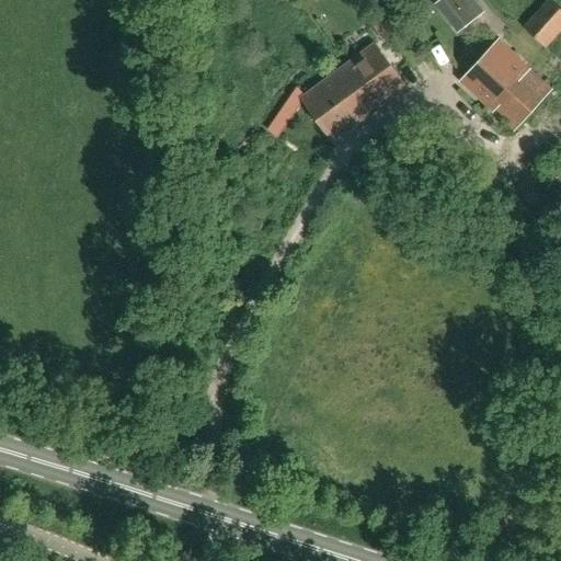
[(474,0),(438,0),(434,4),(457,34),(483,11),(474,0)]
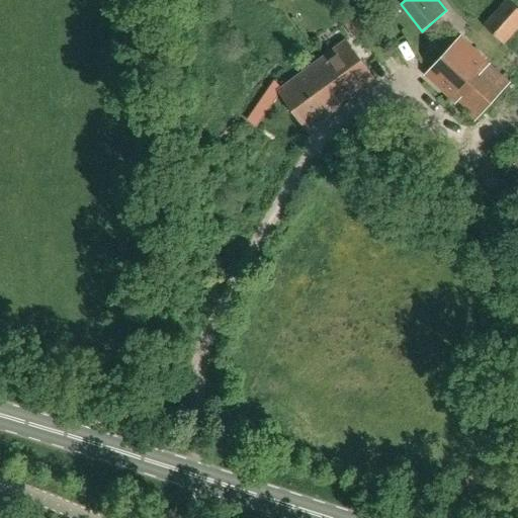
[(517,8),(509,0),(504,0),(483,24),(504,44),(517,27),(517,8)]
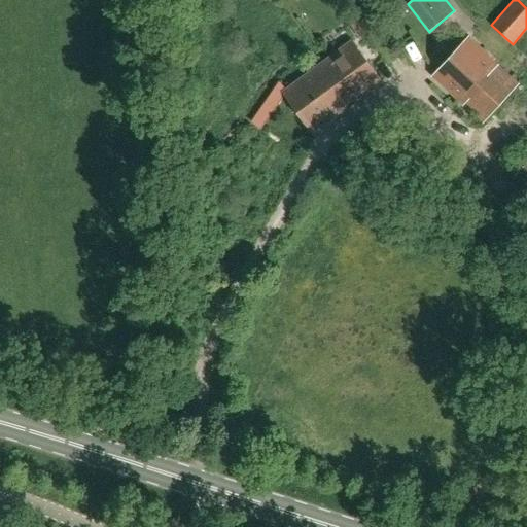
[(360,22),(351,28),(358,39),(367,33),(360,22)]
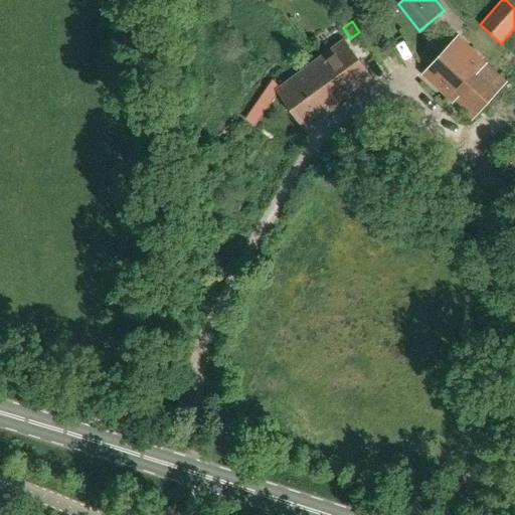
[(274,92),(304,132),(375,79),(345,38),(274,92)]
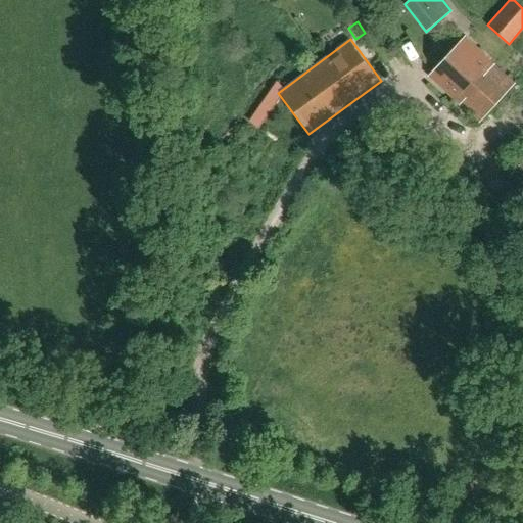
[(478,122),(513,85),(464,39),(429,76),(478,122)]
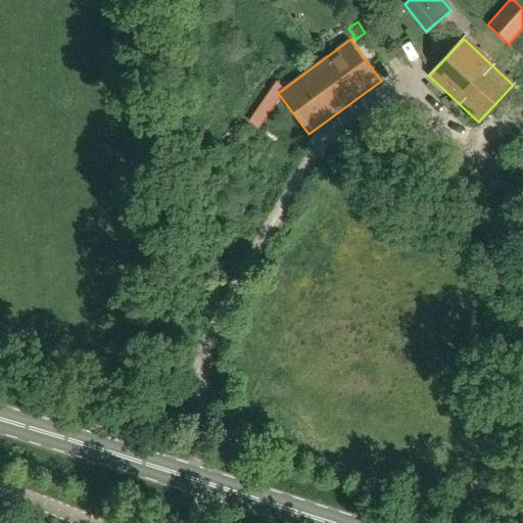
[(522,159),(509,175),(522,189),(522,159)]
